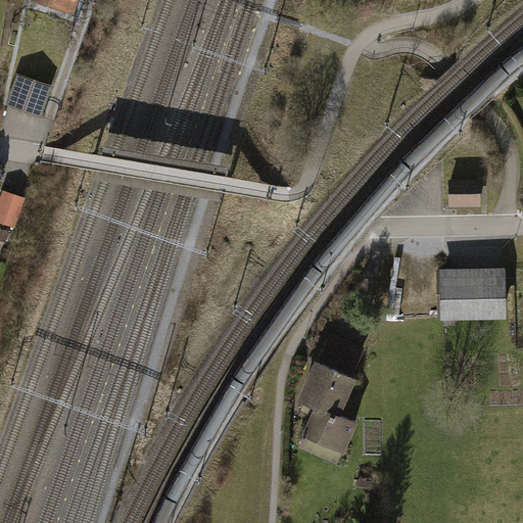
[(36,0),(75,13),(79,0),(36,0)]
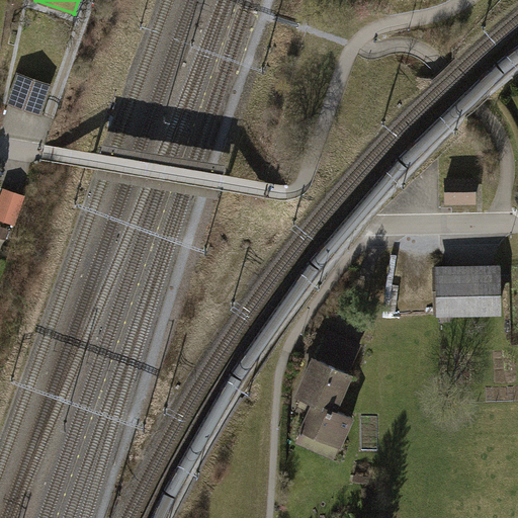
[(6,103),(41,116),(53,85),(17,72),(6,103)]
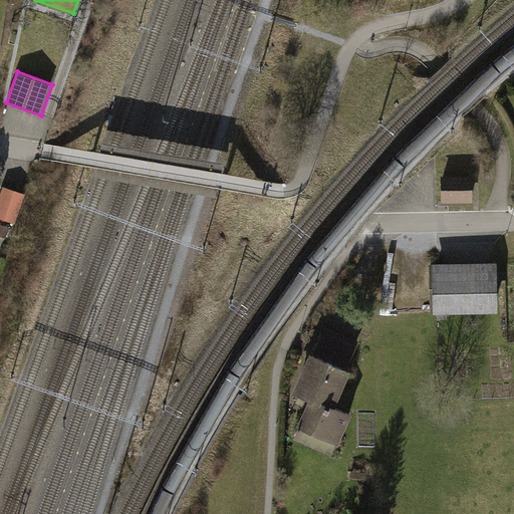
[(473,177),(442,178),(442,204),(473,204),(473,177)]
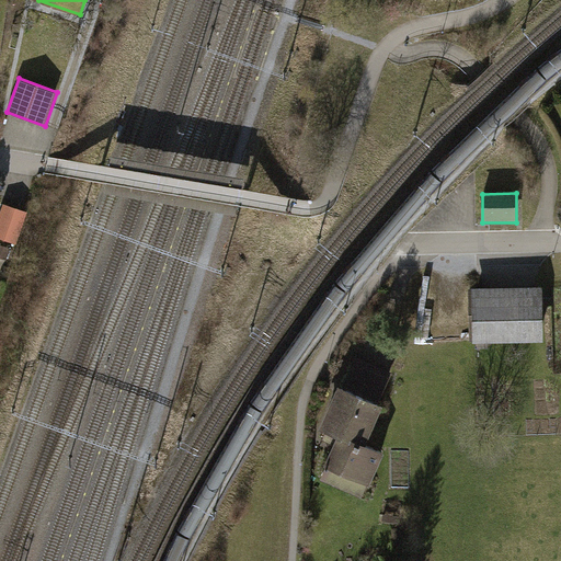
[(0,214),(0,238),(16,244),(27,212),(4,204),(0,214)]
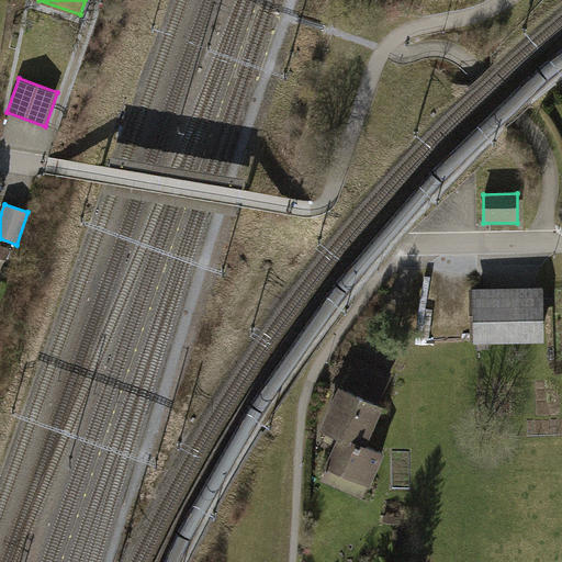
[(544,289),(474,290),(475,346),(546,344),(544,289)]
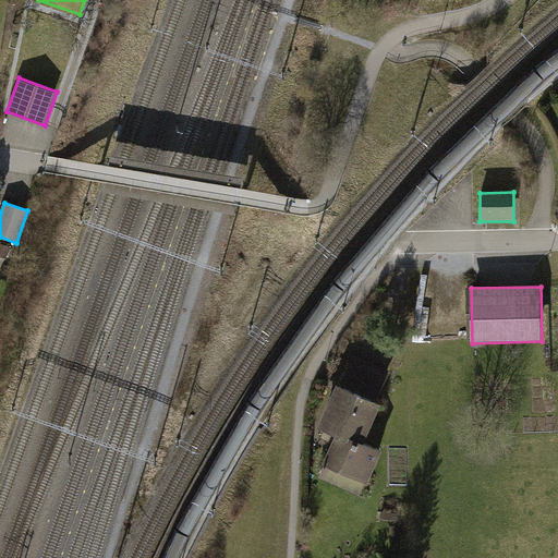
[(366,436),(385,397),(380,395),(393,368),(356,352),(344,378),(340,376),(320,419),(331,423),(325,436),(336,440),(320,474),(361,494),(384,445),(366,436)]
